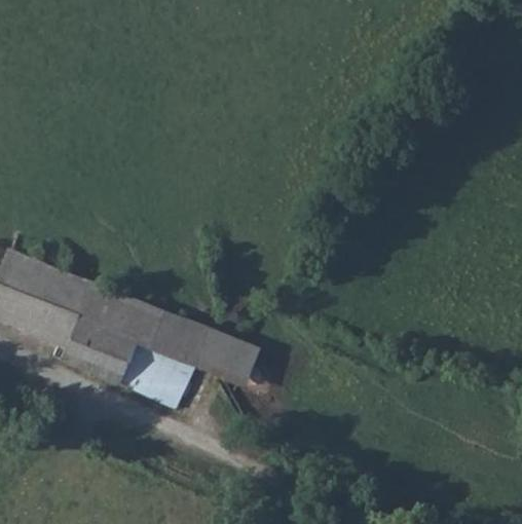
[(0,293),(42,310),(75,323),(94,282),(7,246),(0,263),(0,293)]
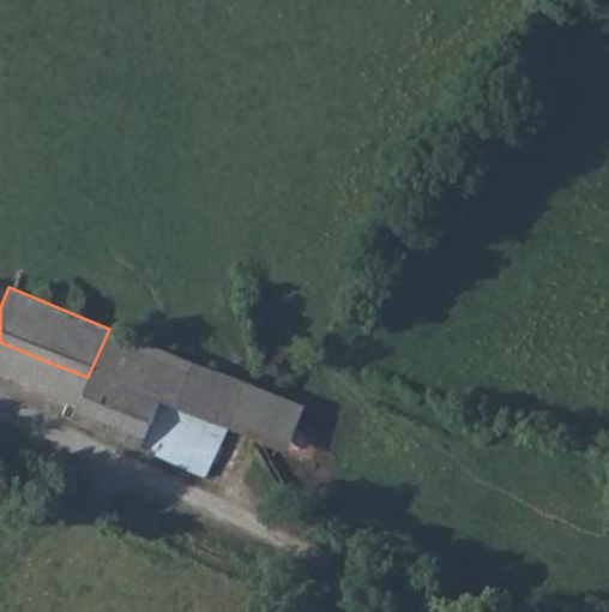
[(109,329),(88,377),(156,406),(224,431),(279,451),(300,405),(109,329)]
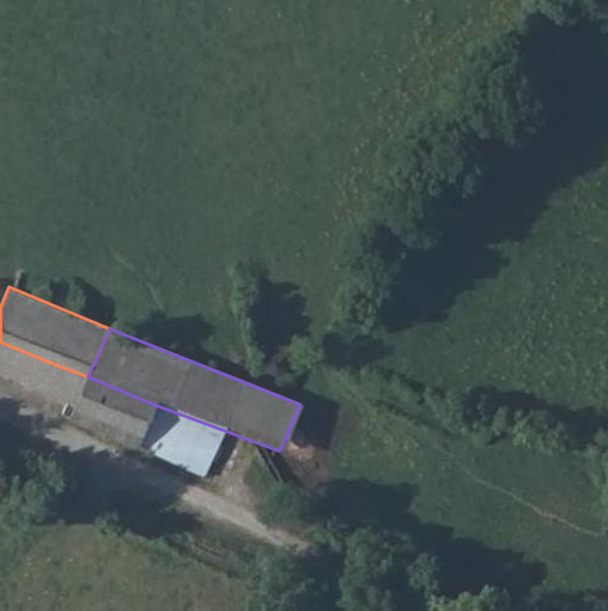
[(0,342),(0,383),(71,416),(87,376),(49,362),(0,342)]
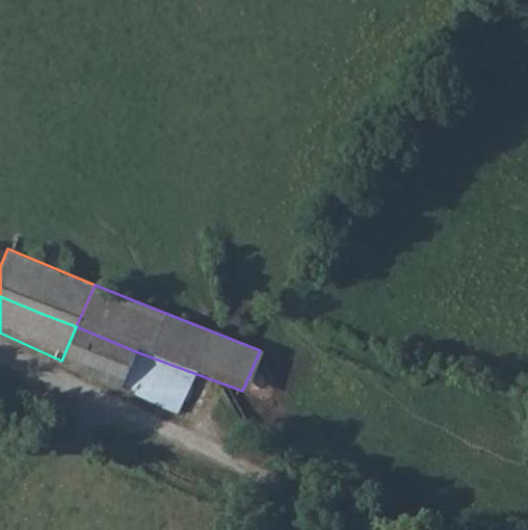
[(121,387),(135,351),(76,326),(61,361),(57,370),(117,395),(121,387)]
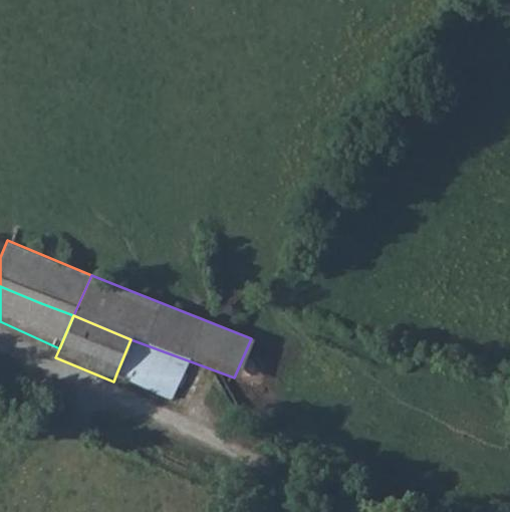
[(131,339),(116,373),(176,398),(188,360),(131,339)]
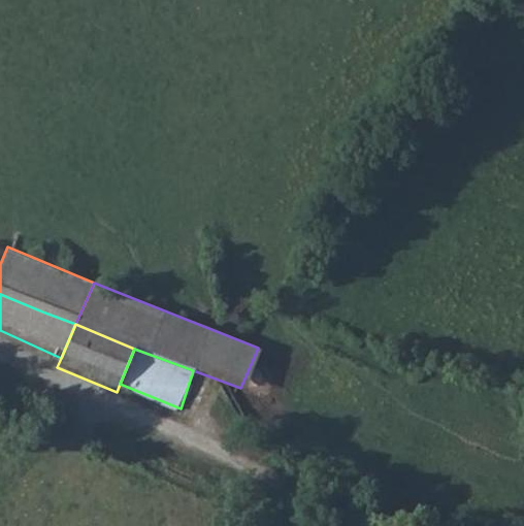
All buildings are outlined.
